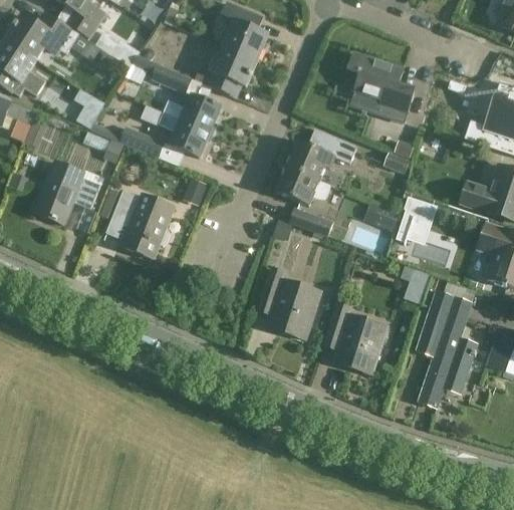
[(66,21),(90,36),(104,14),(88,4),(90,0),(59,0),(74,9),(66,21)]
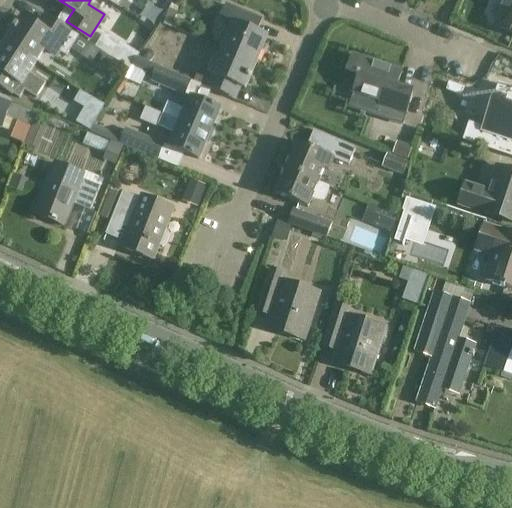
[(505,0),(496,24),(511,30),(511,0),(505,0)]
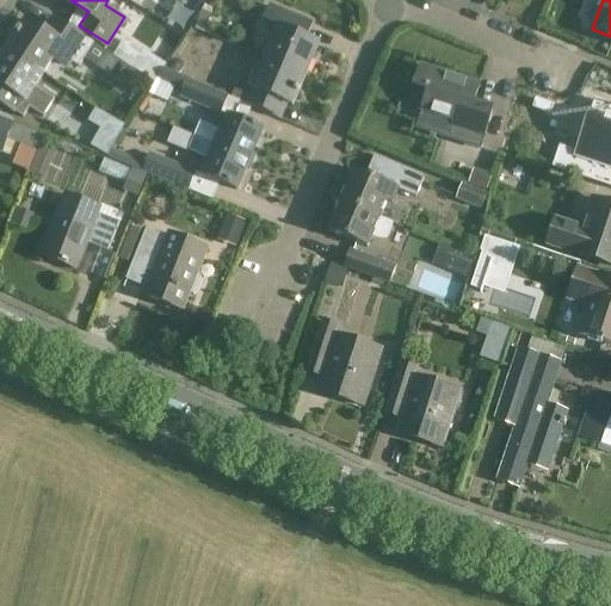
[(266,55),(306,72),(319,41),(306,35),(313,19),(271,1),(264,18),(273,22),(267,37),(273,38),(266,55)]
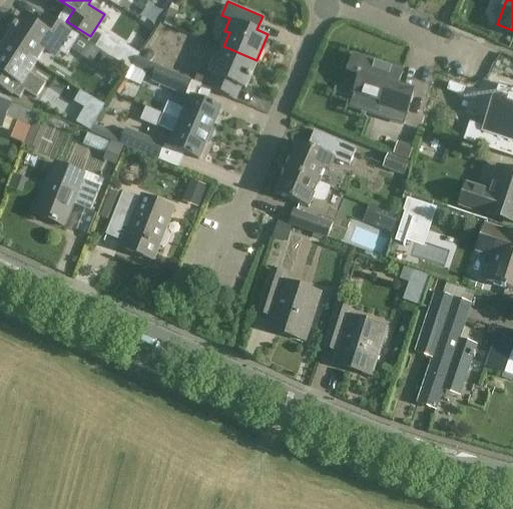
[(6,39),(36,58),(44,46),(52,51),(55,46),(66,54),(80,33),(52,15),(44,28),(23,14),(6,39)]
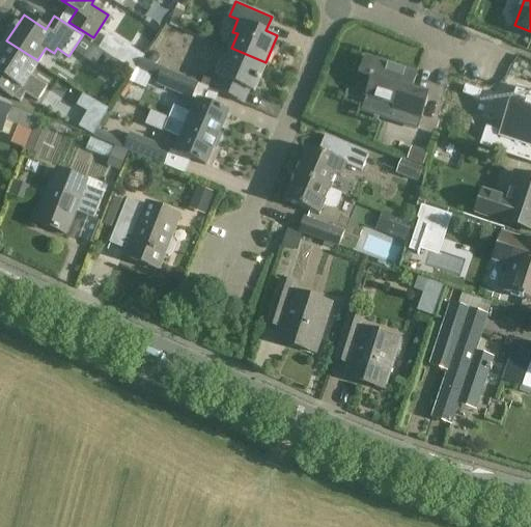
[(0,85),(20,99),(25,91),(37,99),(47,83),(30,72),(37,60),(6,40),(0,50),(0,85)]
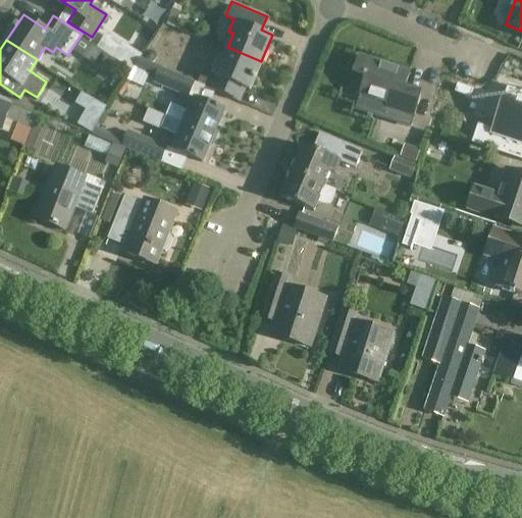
[(115,56),(92,41),(84,54),(106,69),(115,56)]
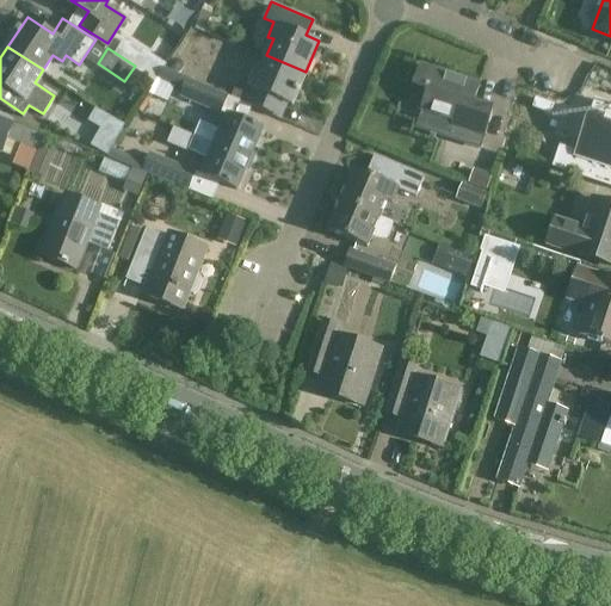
[(232,94),(252,103),(273,112),(279,98),(292,104),(306,72),(266,55),(260,70),(254,68),(248,82),(239,79),(232,94)]
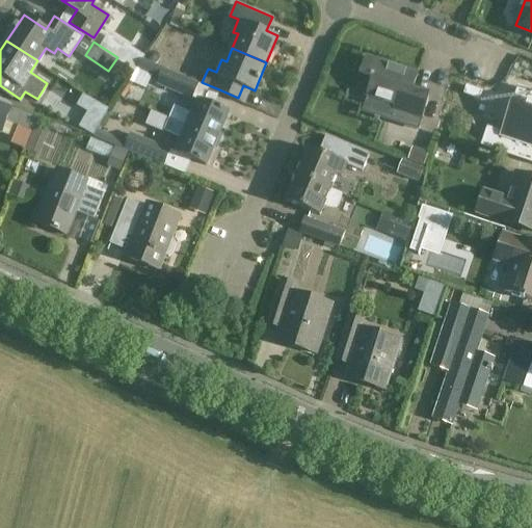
[(390,114),(420,124),(429,95),(413,89),(419,71),(366,54),(361,72),(372,75),(367,93),(394,102),(390,114)]
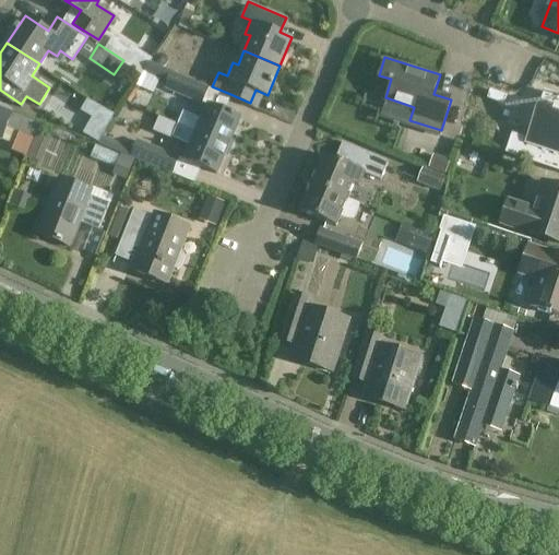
[(163,86),(201,103),(209,85),(149,58),(143,70),(166,80),(163,86)]
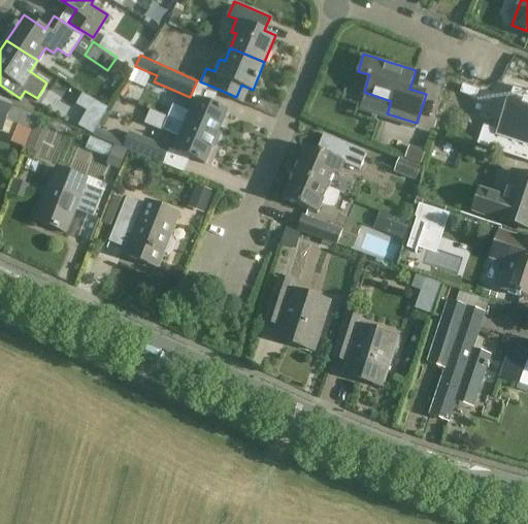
[(0,129),(2,130),(6,118),(13,121),(7,138),(25,145),(37,116),(38,112),(12,102),(0,97),(0,129)]
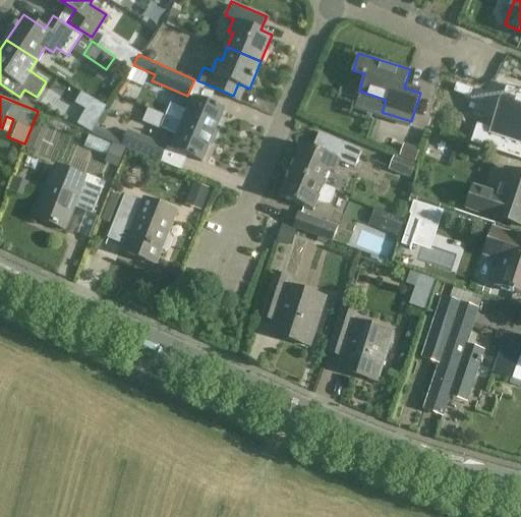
[(165,113),(213,133),(224,109),(194,96),(188,109),(170,101),(165,113)]
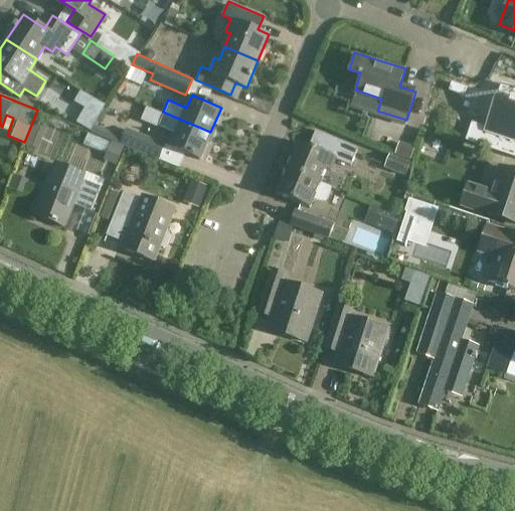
[(78,123),(90,129),(94,122),(96,123),(106,104),(92,96),(79,117),(81,118),(78,123)]
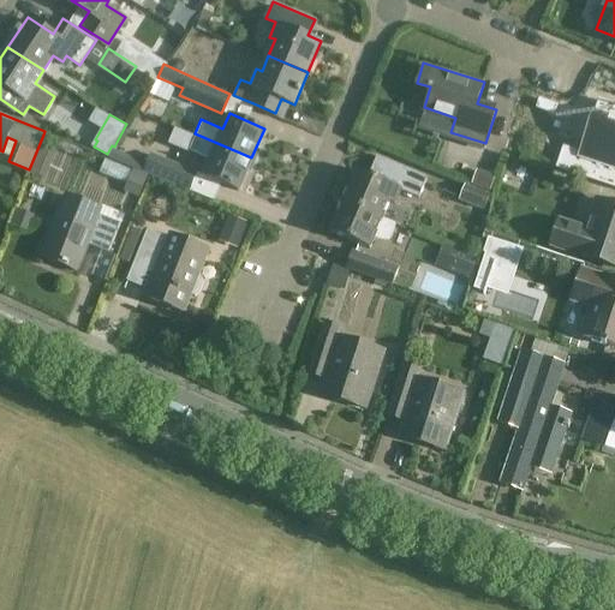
[(560,167),(614,184),(614,115),(611,127),(593,123),(584,154),(566,149),(560,167)]
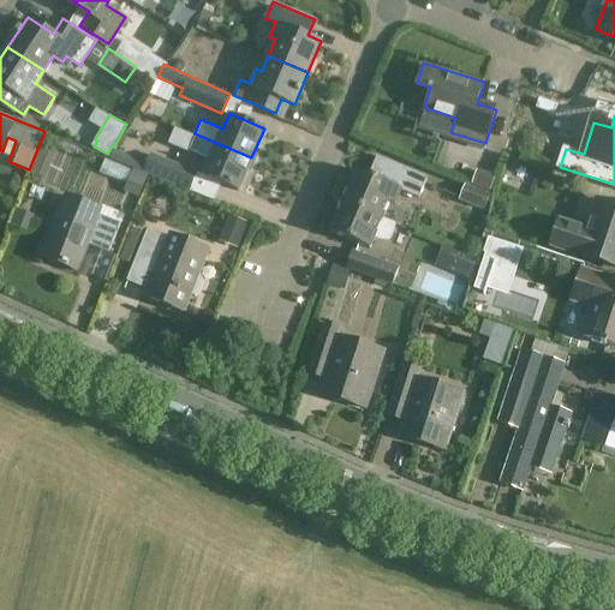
[(212,156),(204,173),(239,187),(251,157),(195,133),(189,147),(212,156)]
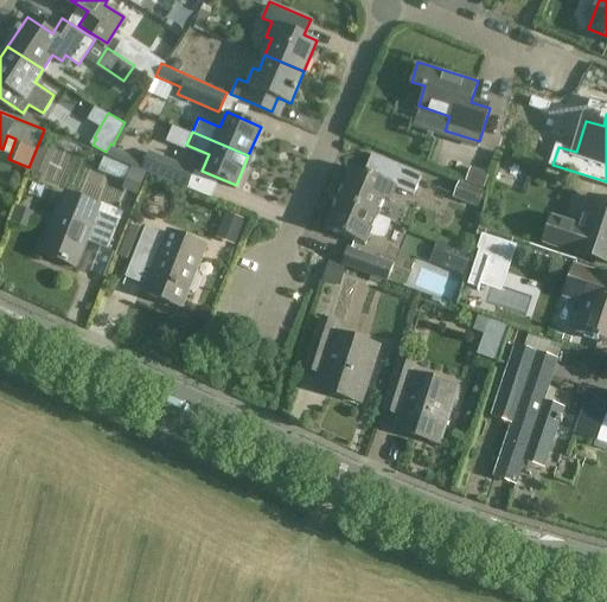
[(29,167),(44,174),(53,147),(45,143),(48,134),(43,133),(29,167)]
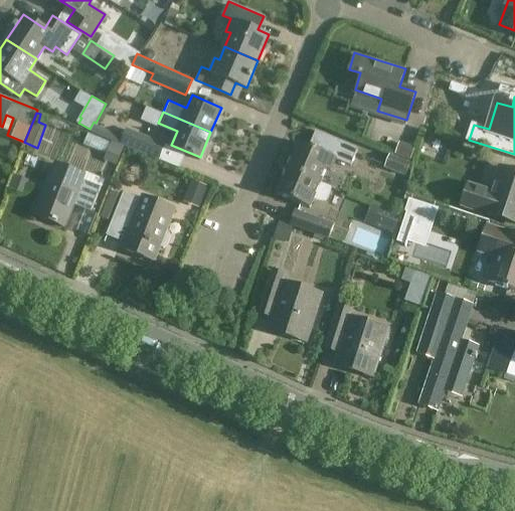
[(94,122),(90,129),(160,158),(166,144),(127,127),(124,135),(96,124),(96,123),(94,122)]
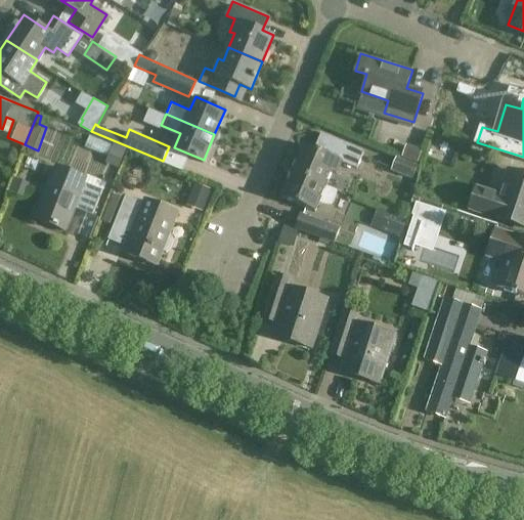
[(341,160),(356,167),(363,148),(321,131),(314,147),(342,159),(341,160)]
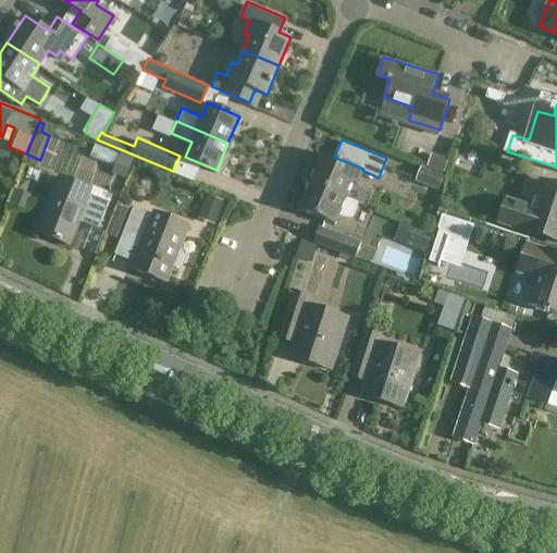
[(134,156),(120,150),(112,171),(126,176),(134,156)]
